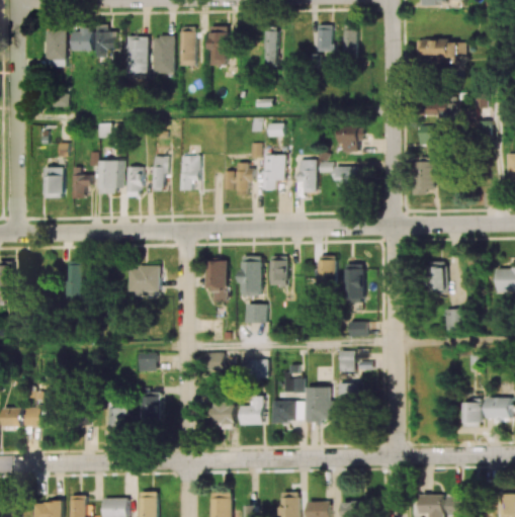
[(332,25),(317,24),(317,52),(332,52),(332,25)]
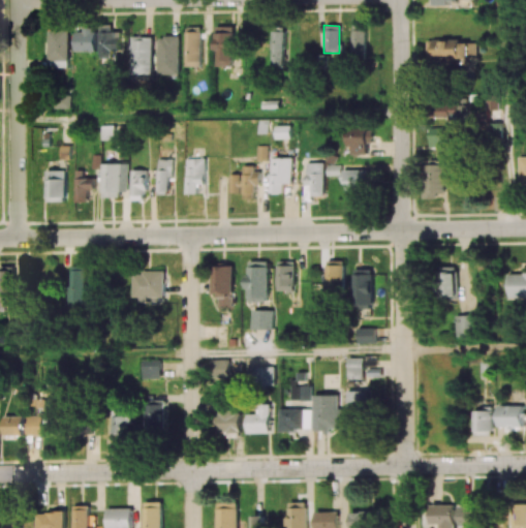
[(364,26),(350,26),(350,56),(365,55),(364,26)]
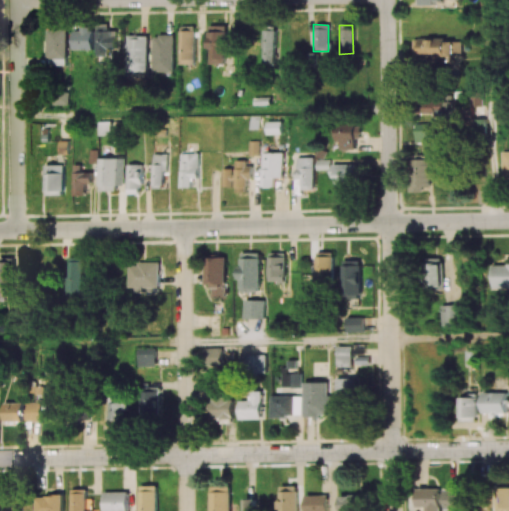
[(177,65),(192,64),(191,26),(177,27),(177,65)]
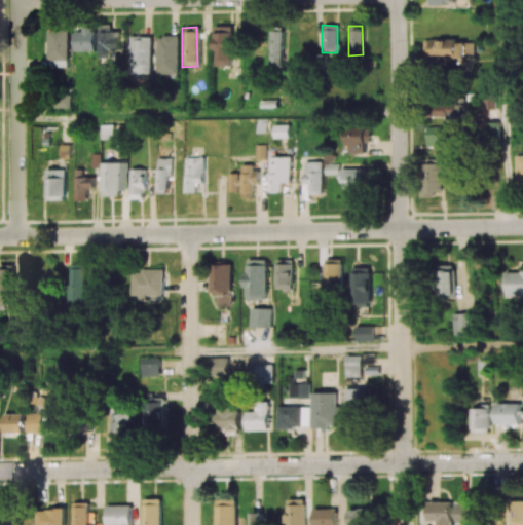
[(211,66),(228,66),(229,27),(212,27),(211,66)]
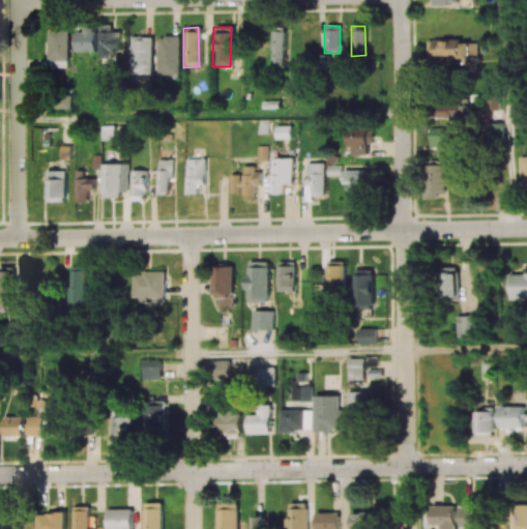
[(97,59),(113,60),(113,52),(119,52),(120,32),(111,32),(111,28),(98,28),(97,59)]
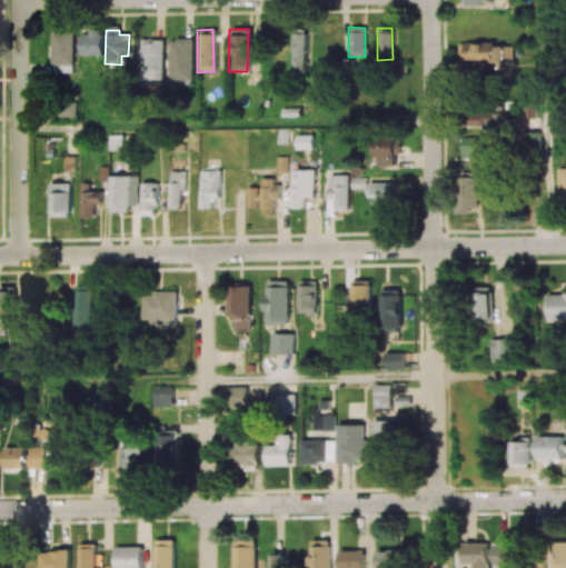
[(79,56),(101,56),(101,32),(78,32),(79,56)]
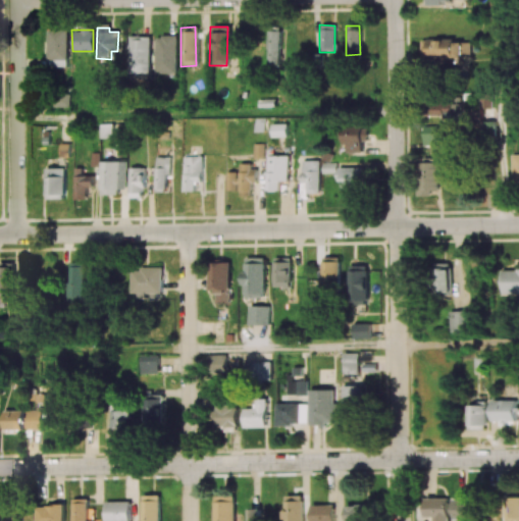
[(46,31),(46,64),(66,64),(66,31),(46,31)]
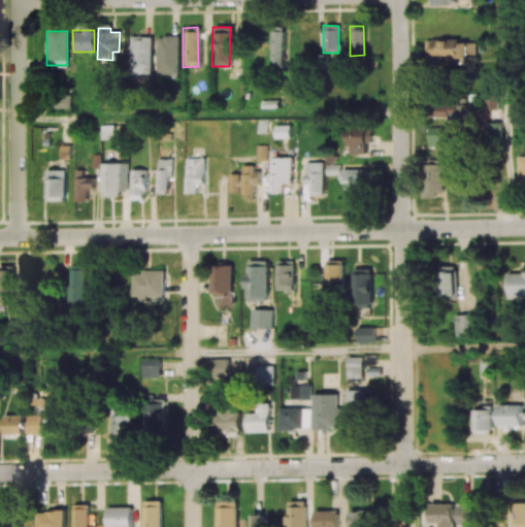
[(268,66),(281,65),(280,32),(267,32),(268,66)]
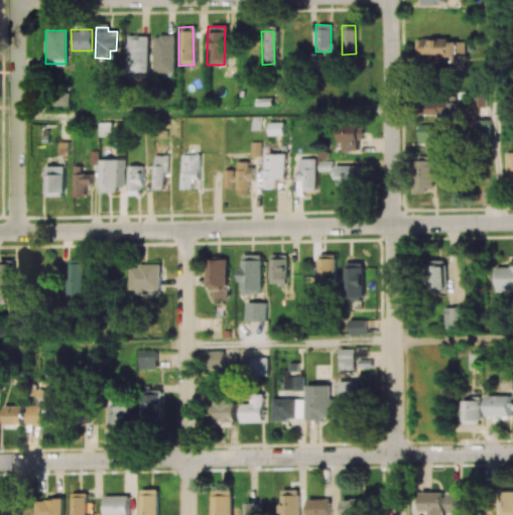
[(147,73),(148,36),(127,35),(126,73),(147,73)]
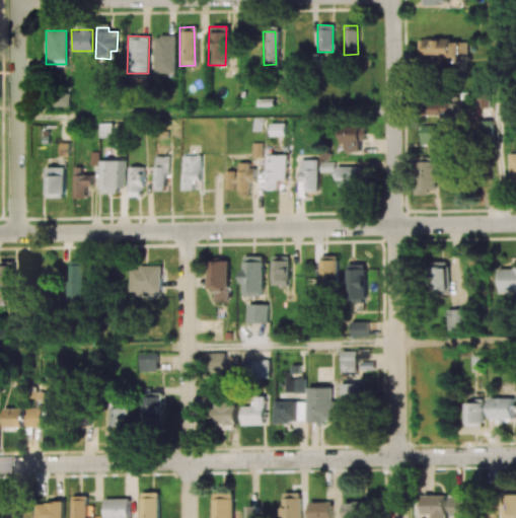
[(153,73),(174,73),(174,35),(154,35),(153,73)]
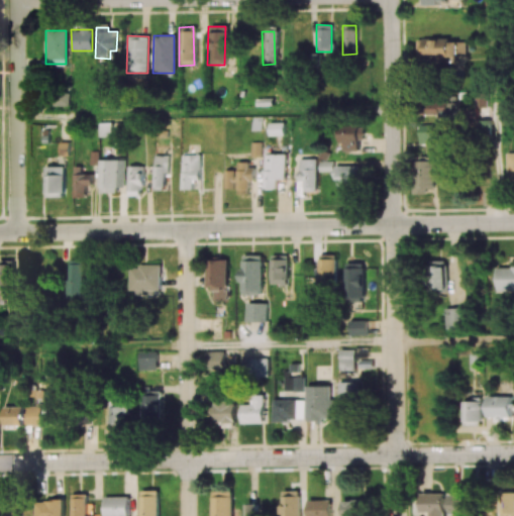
[(415,39),(416,62),(465,60),(464,42),(448,42),(448,38),(415,39)]
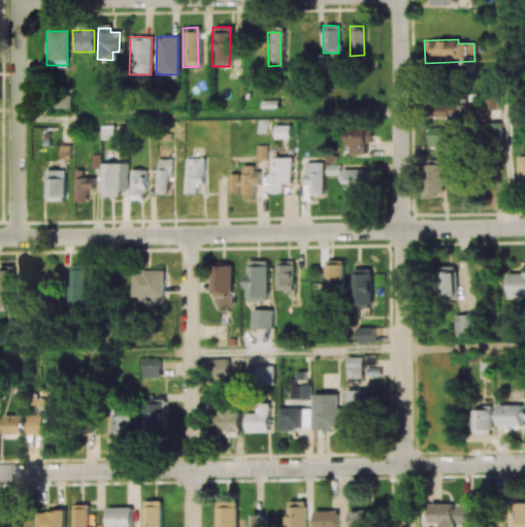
[(283,102),(293,103),(293,87),(283,86),(283,102)]
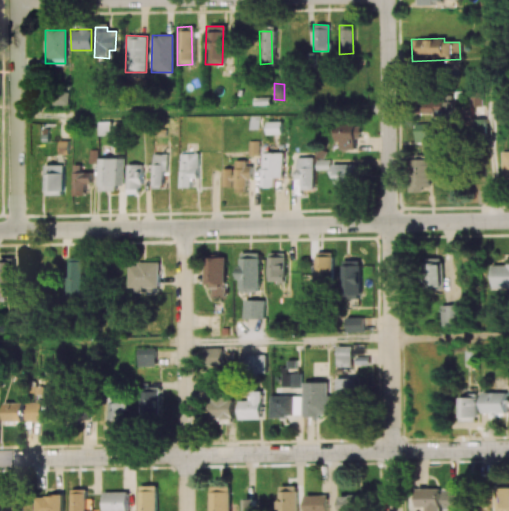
[(452,117),(453,101),(422,100),(421,116),(452,117)]
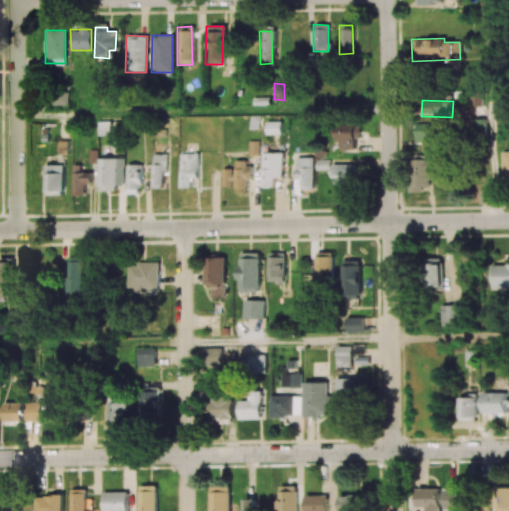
[(475,120),(476,134),(487,133),(486,119),(475,120)]
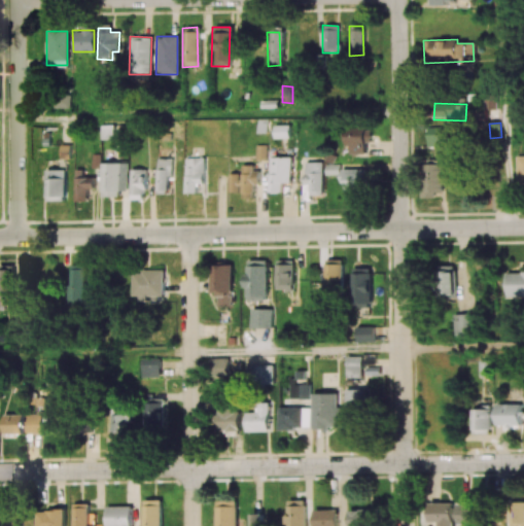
[(99,140),(112,139),(112,126),(99,126),(99,140)]
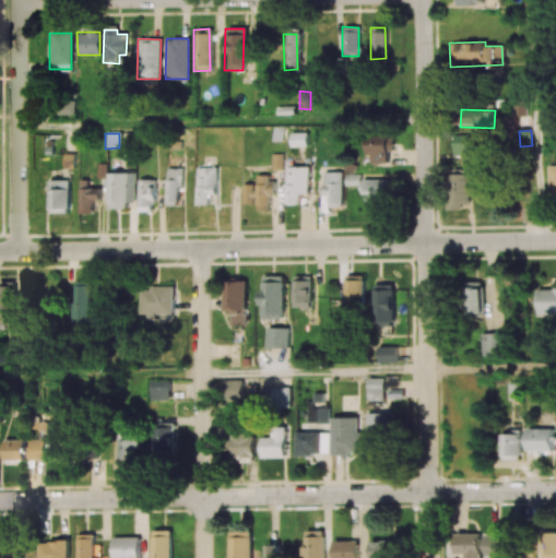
[(305,133),(288,133),(288,146),(305,147),(305,133)]
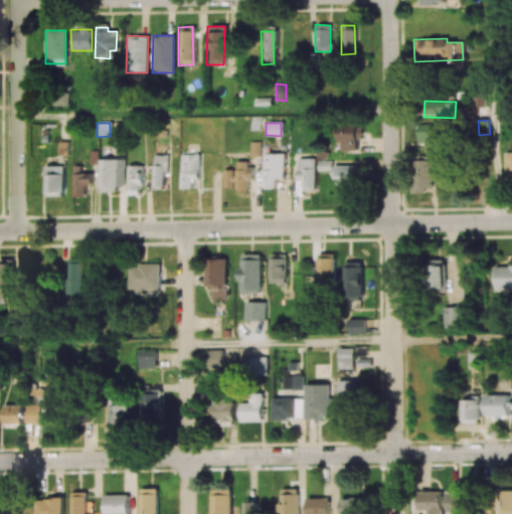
[(338,151),(355,151),(355,140),(360,140),(359,124),(337,125),(338,151)]
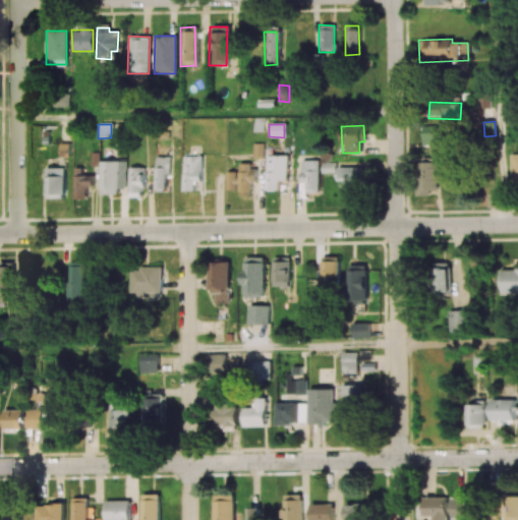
[(450,147),(451,126),(424,125),(423,145),(450,147)]
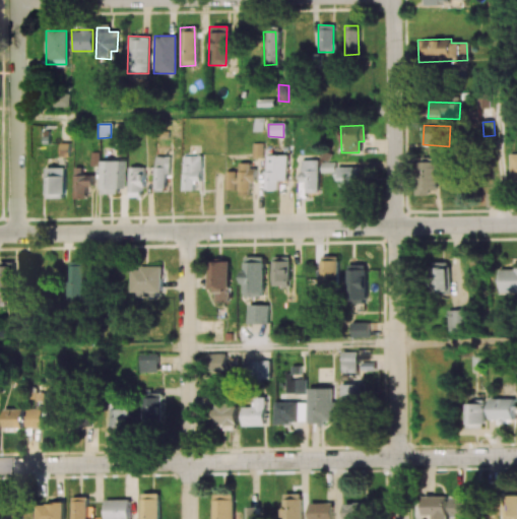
[(259,157),(259,143),(250,144),(250,157),(259,157)]
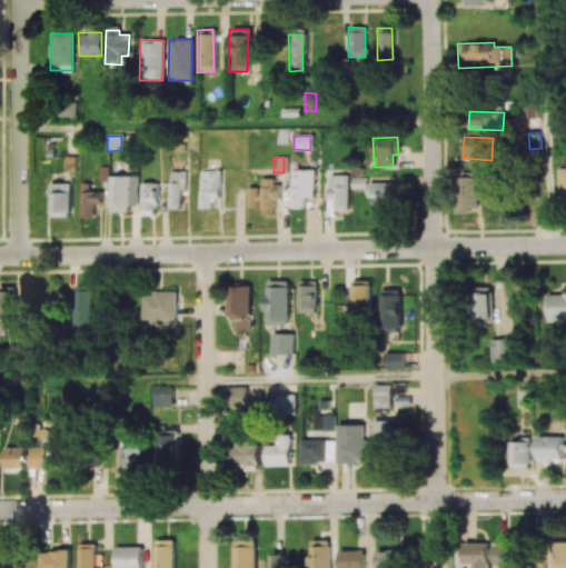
[(197,171),(198,209),(211,208),(211,199),(219,199),(219,170),(197,171)]
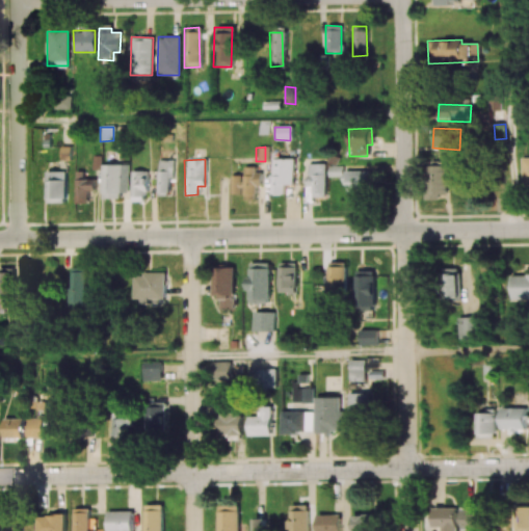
[(270,159),(269,194),(283,195),(283,185),(290,185),(291,159),(270,159)]
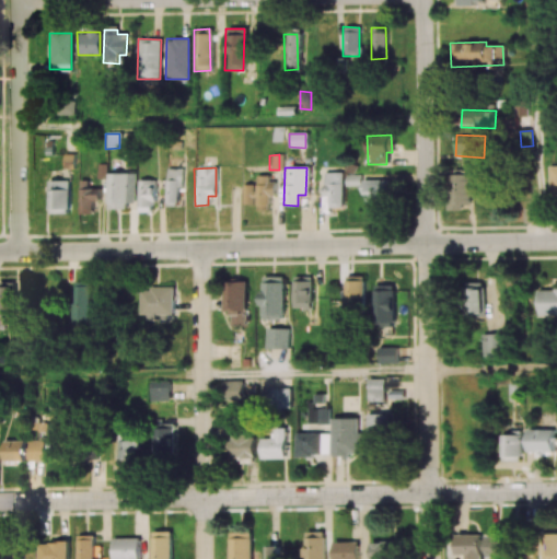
[(180,170),(164,169),(163,207),(175,207),(176,189),(180,189),(180,170)]
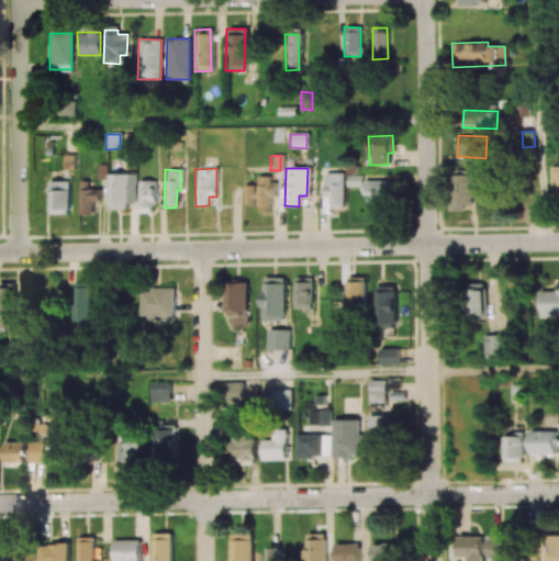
[(451,212),(465,211),(465,205),(472,205),(472,171),(451,171),(451,212)]
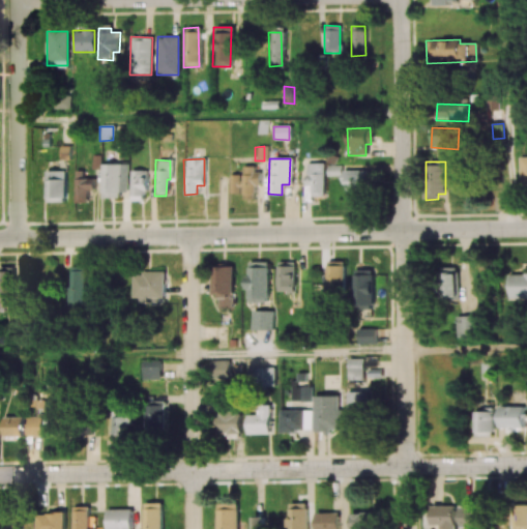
[(125,165),(98,165),(98,198),(117,198),(117,193),(125,193),(125,165)]
